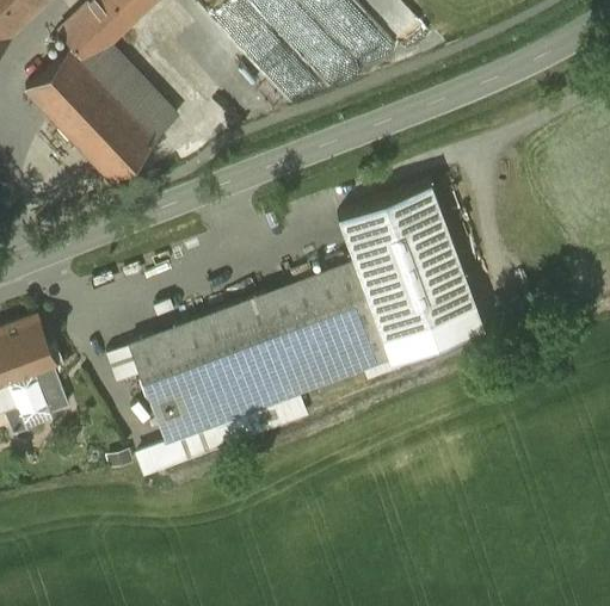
[(0,44),(8,37),(6,35),(43,0),(0,0),(0,44)]
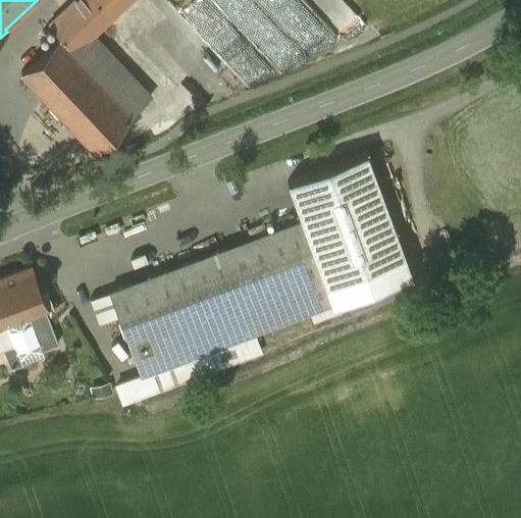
[(77,0),(49,27),(59,38),(20,74),(94,152),(151,99),(93,37),(131,0),(77,0)]
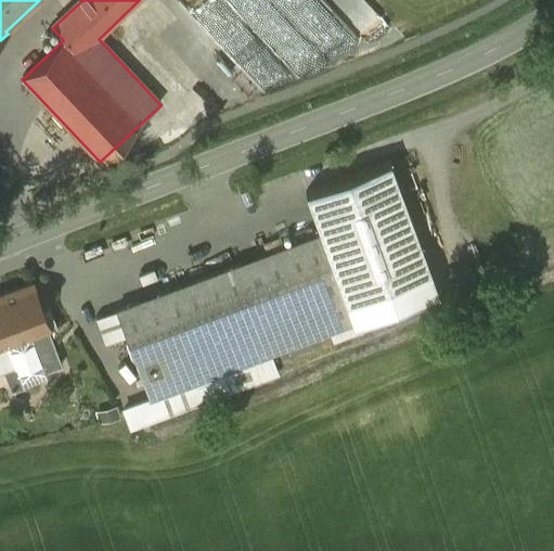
[(321,238),(347,308),(430,277),(389,165),(306,196),(321,238)]
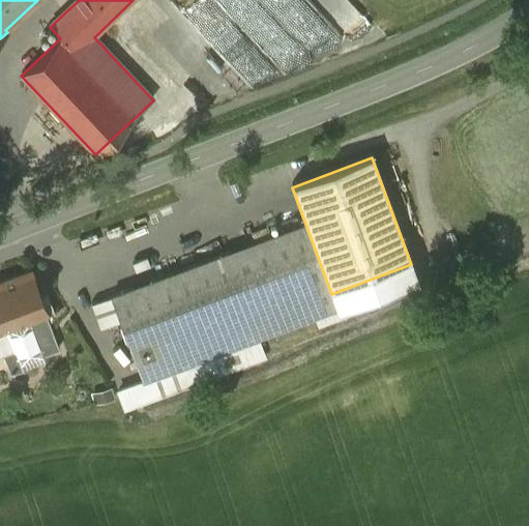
[(141,383),(116,392),(123,412),(209,381),(208,378),(218,375),(219,377),(265,360),(259,342),(339,313),(331,294),(306,227),(91,305),(100,331),(119,324),(141,383)]
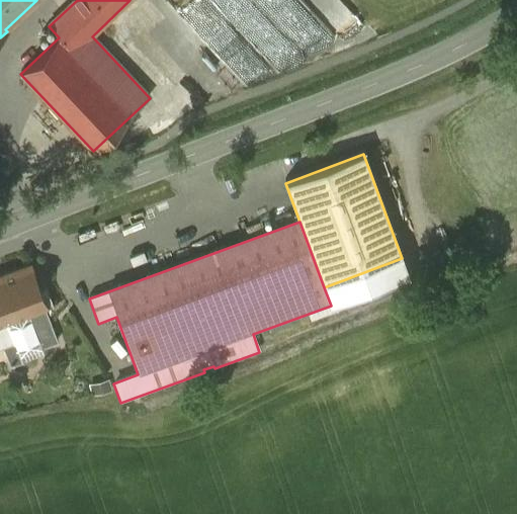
[(0,348),(3,347),(11,367),(35,358),(33,353),(57,344),(44,310),(52,308),(45,289),(37,292),(28,268),(0,278),(0,348)]
